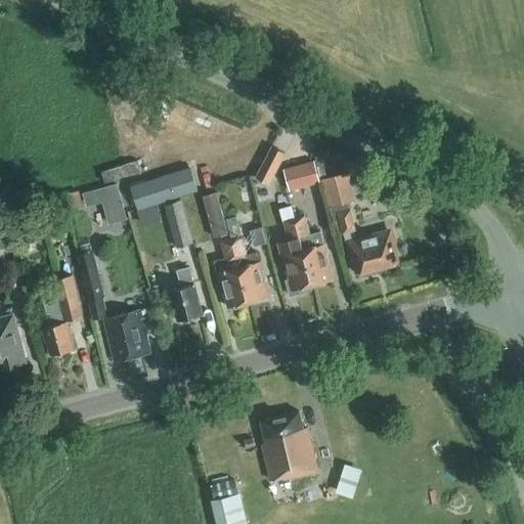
[(120,101),(135,98),(132,77),(117,80),(120,101)]
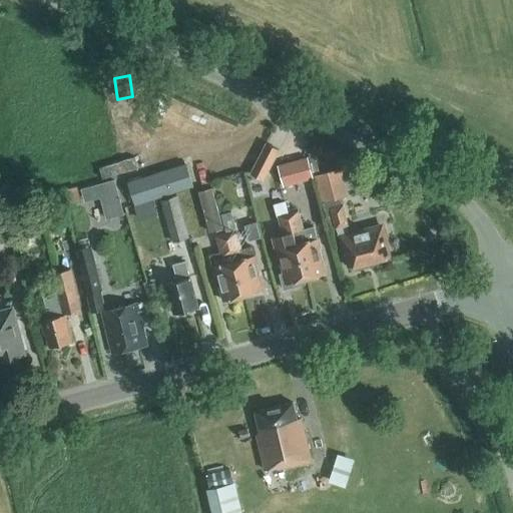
[(264,181),(280,150),(266,143),(249,174),(264,181)]
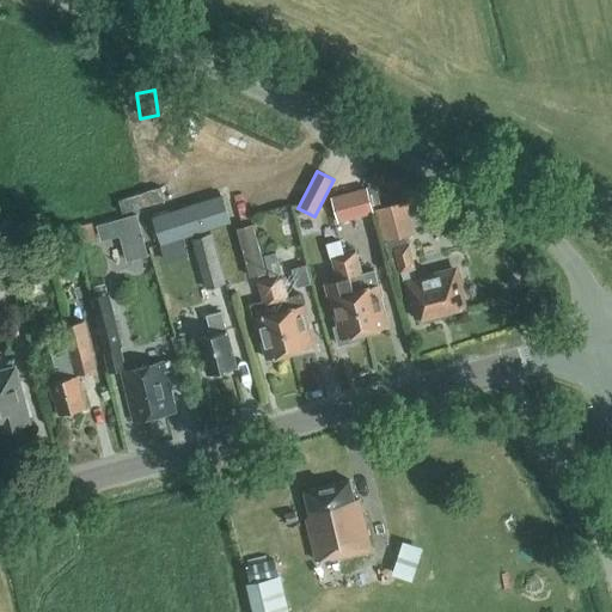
[(121,215),(165,201),(160,185),(117,200),(121,215)]
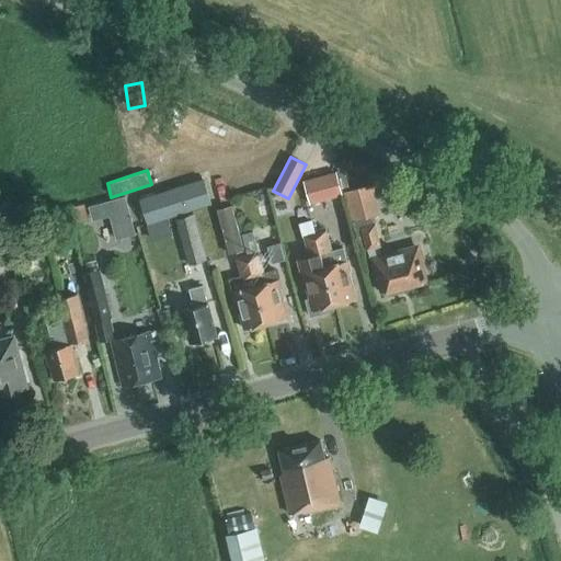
[(309,204),(343,195),(336,172),(302,181),(309,204)]
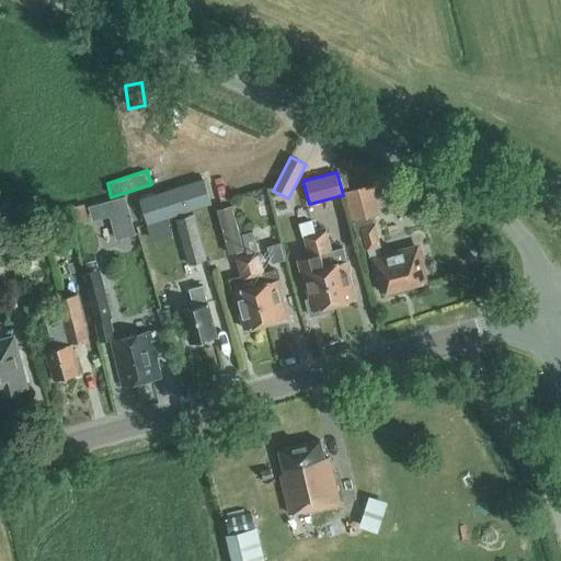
[(148,226),(212,205),(203,178),(140,198),(148,226)]
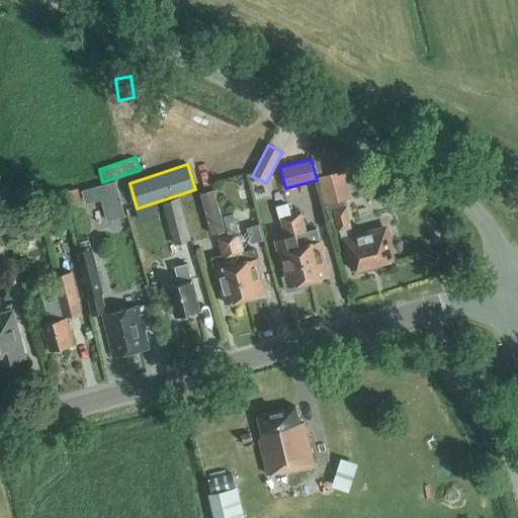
[(325,205),(349,199),(342,172),(318,178),(325,205)]
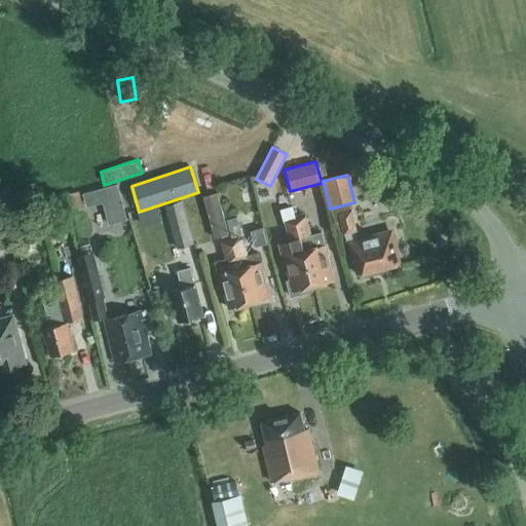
[(117,186),(101,190),(94,192),(98,204),(103,202),(109,225),(126,221),(117,186)]
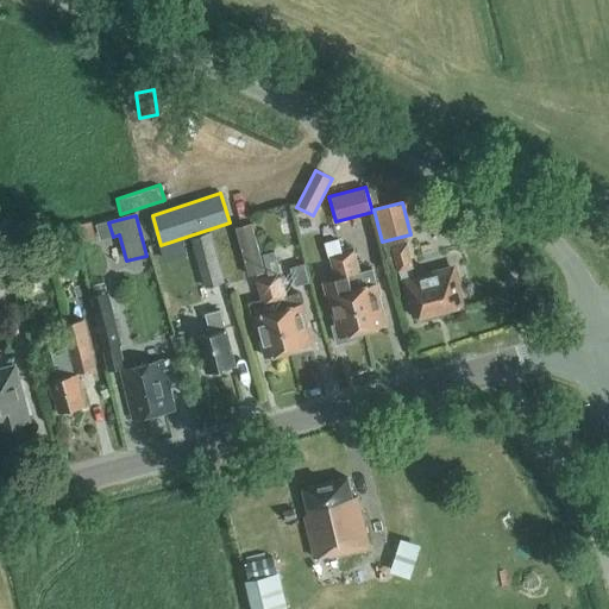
[(95,238),(92,224),(74,228),(79,243),(95,238)]
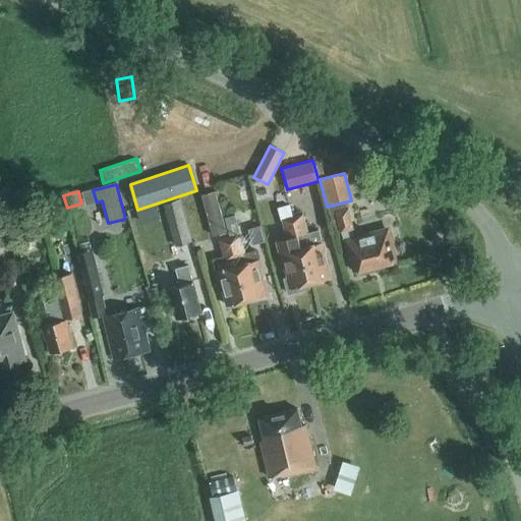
[(212,237),(226,233),(216,191),(201,195),(212,237)]
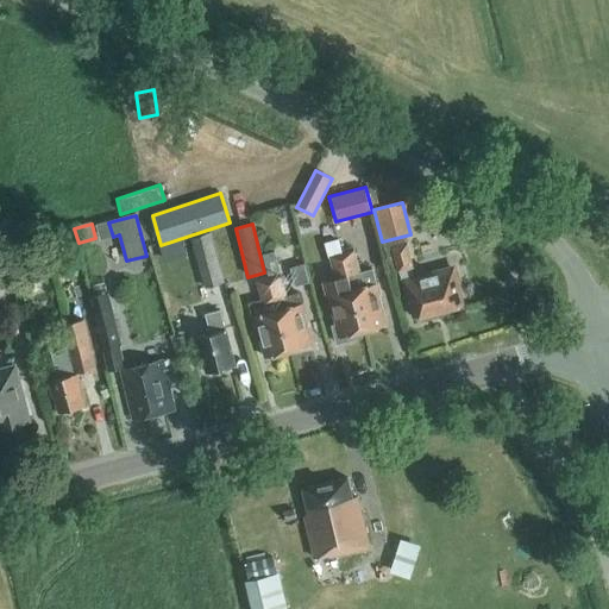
[(190,238),(193,248),(205,288),(225,282),(212,231),(190,238)]
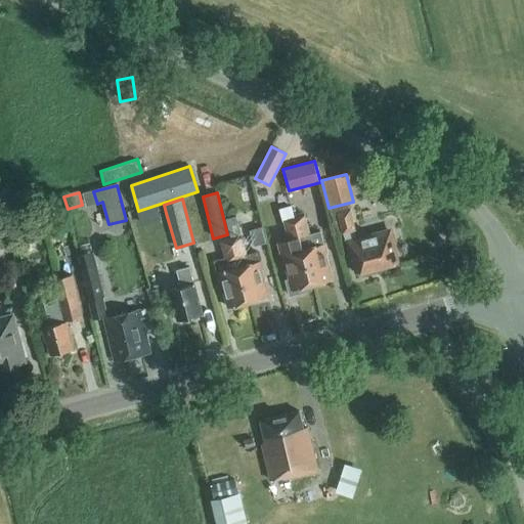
[(155,216),(166,213),(164,205),(153,208),(155,216)]
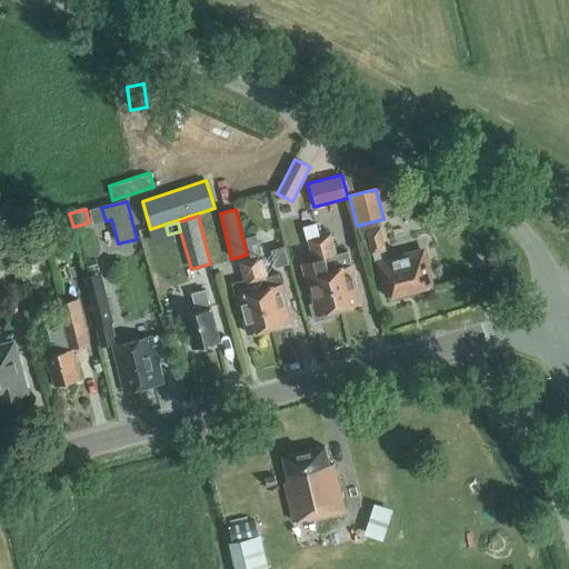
[(339,310),(319,237),(316,223),(305,227),(313,261),(301,265),(307,288),(310,287),(313,301),(309,303),(313,320),(337,313),(337,311),(339,310)]
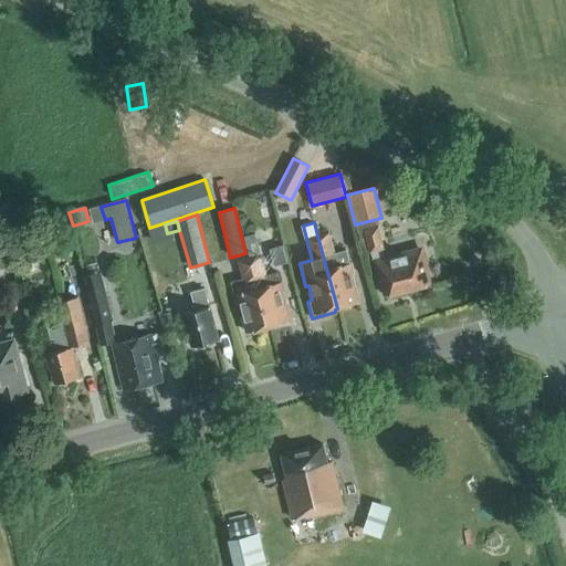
[(384,258),(381,249),(384,249),(378,227),(365,230),(370,252),(371,252),(374,260),(373,261),(376,271),(378,270),(385,295),(430,283),(421,250),(416,252),(415,249),(384,258)]
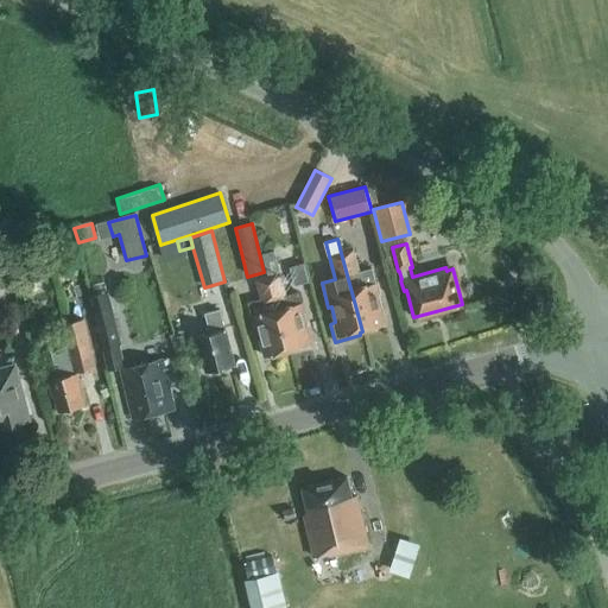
[(260,254),(267,278),(280,273),(273,251),(260,254)]
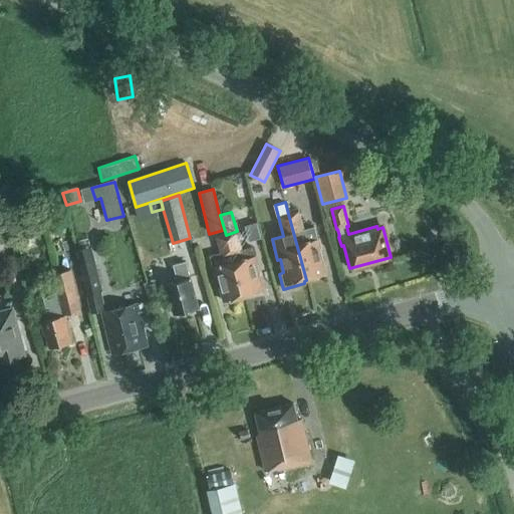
[(288,214),(306,280),(325,275),(318,249),(321,248),(318,239),(317,239),(314,227),(303,230),(298,212),(288,214)]
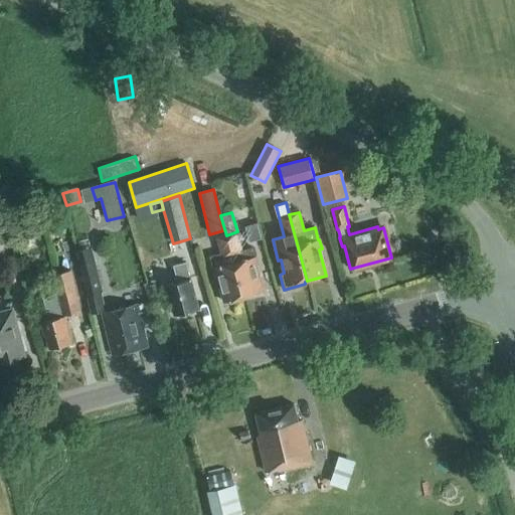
[(245,227),(249,242),(261,239),(256,224),(245,227)]
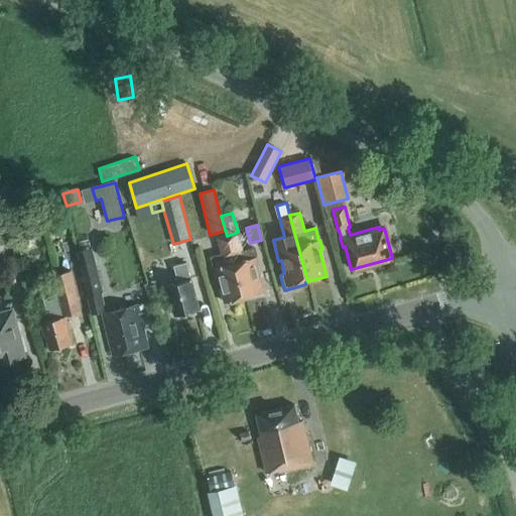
[(234,260),(244,298),(264,293),(257,267),(259,266),(257,257),(258,257),(255,247),(244,251),(238,232),(227,236),(234,260)]
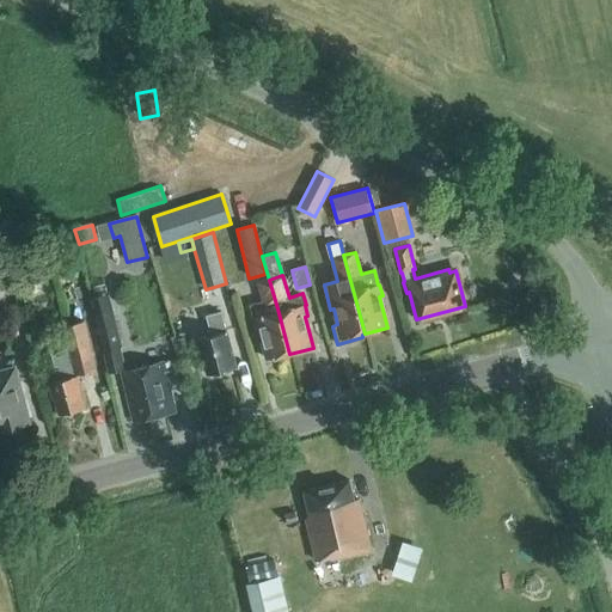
[(267,360),(289,354),(277,308),(269,280),(257,283),(262,301),(249,305),(256,330),(258,329),(267,360)]
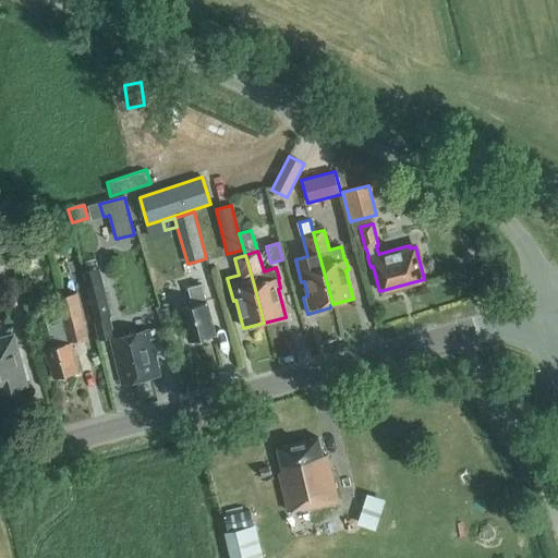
[(102,282),(86,287),(95,320),(109,317),(110,316),(102,282)]
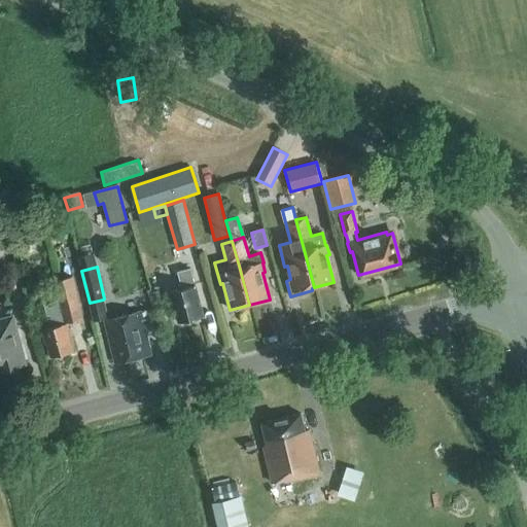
[(204,317),(195,285),(190,269),(178,273),(182,288),(168,292),(172,306),(174,305),(179,323),(204,317)]
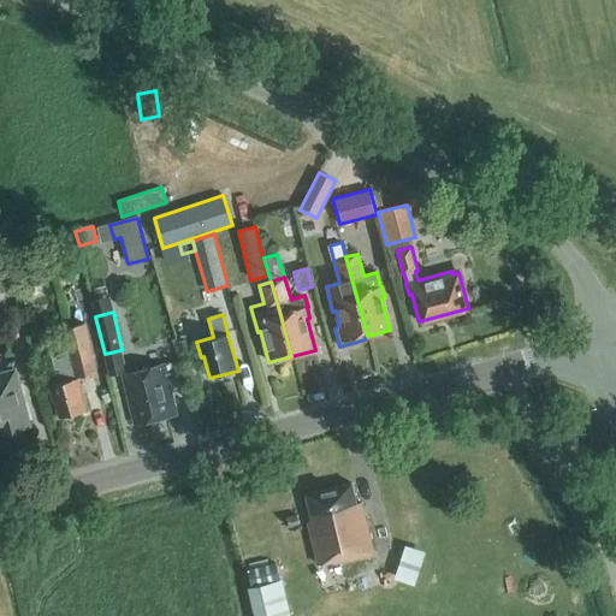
[(86,412),(77,378),(96,373),(84,324),(65,329),(70,350),(52,355),(59,383),(48,386),(53,402),(55,401),(60,418),(86,412)]
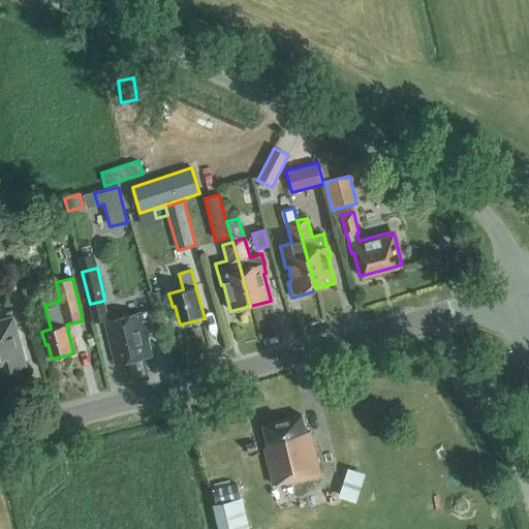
[(115,365),(151,356),(141,313),(104,322),(115,365)]
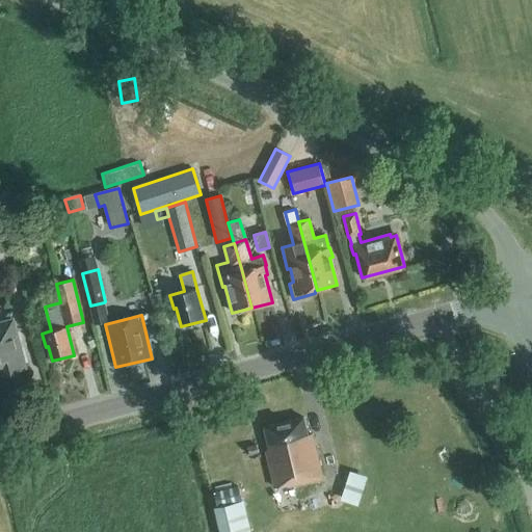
[(0,374),(25,368),(12,319),(0,322),(0,374)]
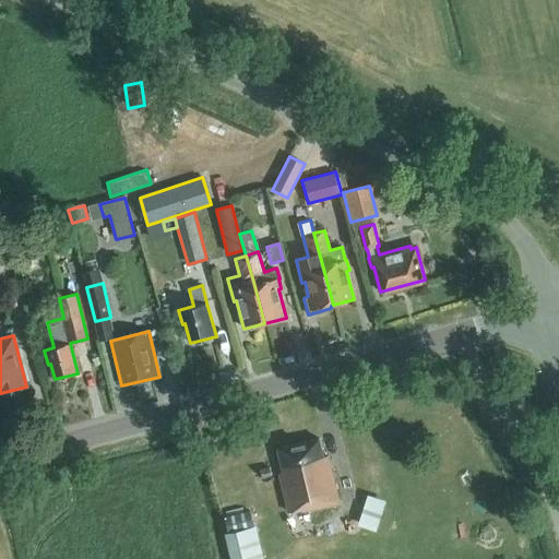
[(278,474),(288,515),(340,503),(329,456),(323,458),(319,439),(277,449),(283,473),(278,474)]
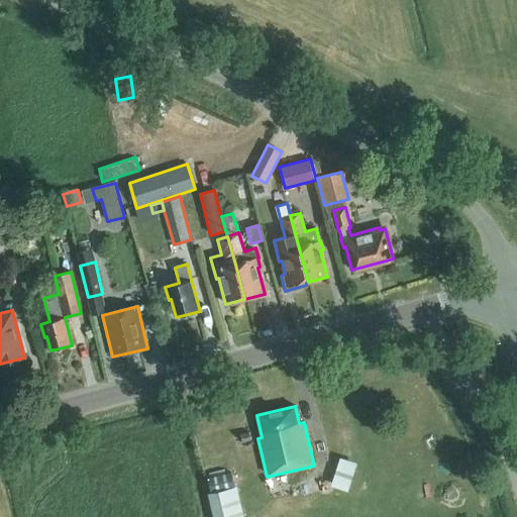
[(340,454),(331,483),(348,488),(357,460),(340,454)]
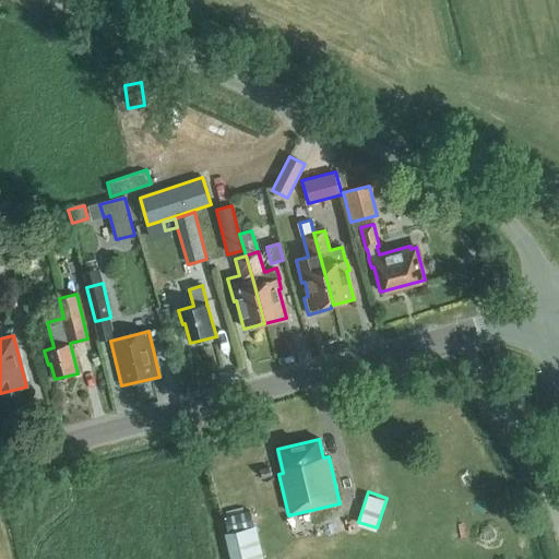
[(228,533),(253,527),(254,527),(250,510),(224,516),(228,533)]
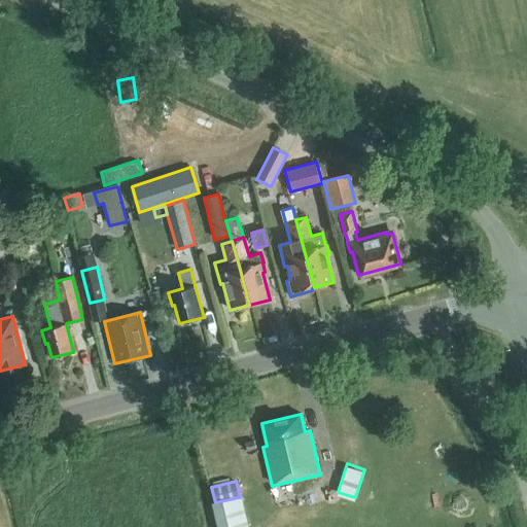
[(245,526),(239,497),(213,503),(217,526),(245,526)]
